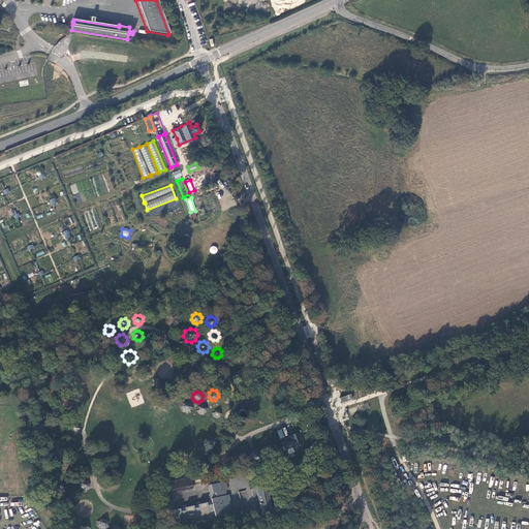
[(224,402),(228,403),(231,401),(232,397),(230,394),(226,393),(223,395),(222,399),(224,402)]
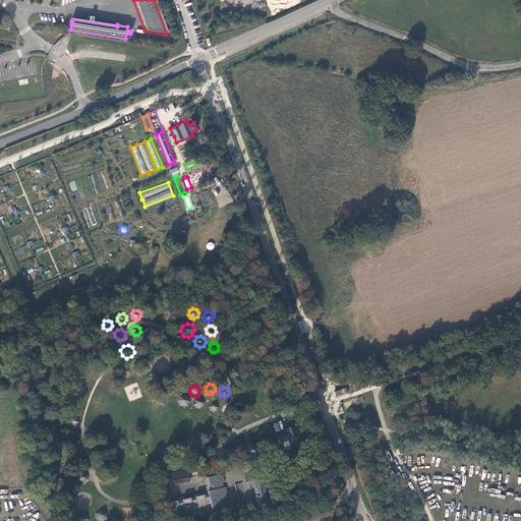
[(346,389),(335,393),(337,398),(348,394),(346,389)]
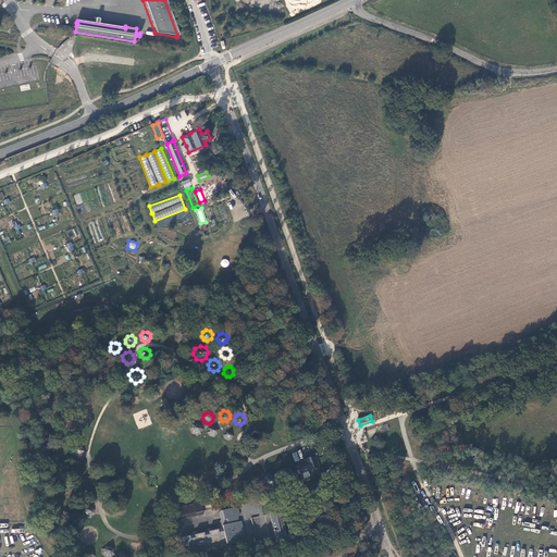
[(60,426),(60,430),(64,426),(65,422),(62,423),(61,421),(62,419),(58,418),(54,421),(53,425),(56,429),(58,425),(60,426)]
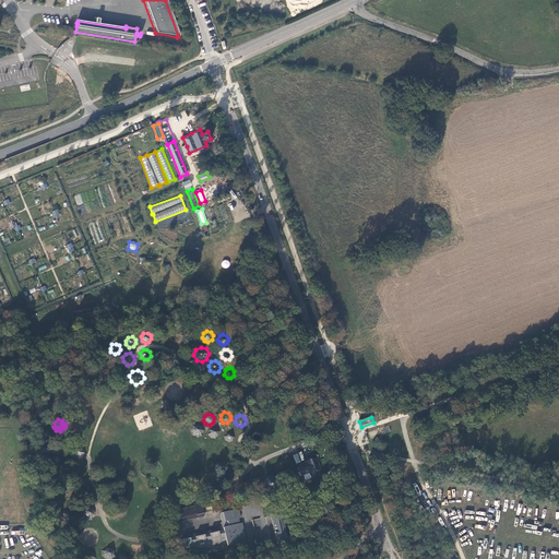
[(192,435),(198,437),(202,435),(204,430),(202,425),(198,423),(192,425),(190,430),(192,435)]
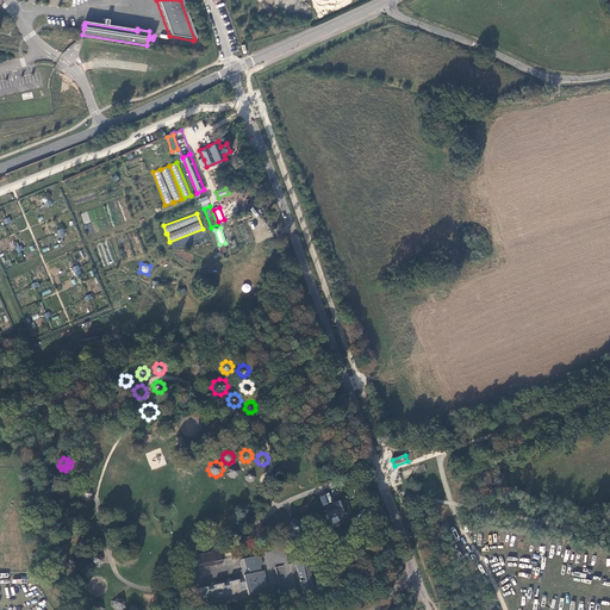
[(229,473),(231,477),(237,478),(241,474),(241,470),(237,465),(232,465),(229,468),(229,473)]
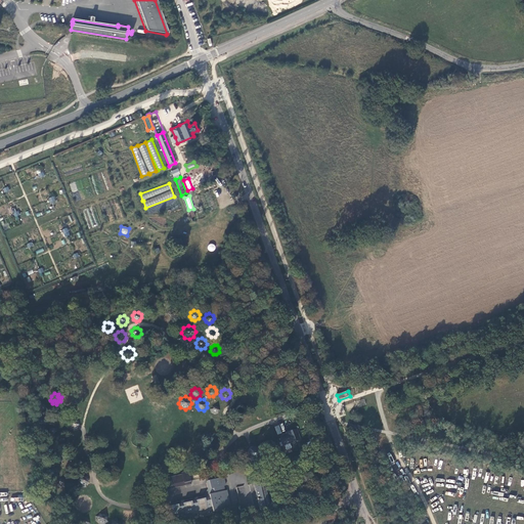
[(41,409),(44,412),(47,411),(46,410),(48,407),(49,408),(49,405),(47,403),(43,403),(44,405),(42,407),(41,405),(41,409)]
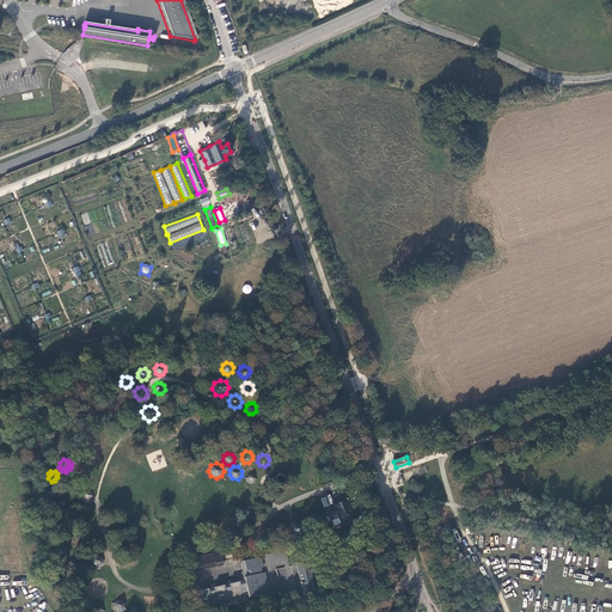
[(248,482),(251,484),(256,483),(257,479),(256,475),(252,472),(248,473),(246,478),(248,482)]
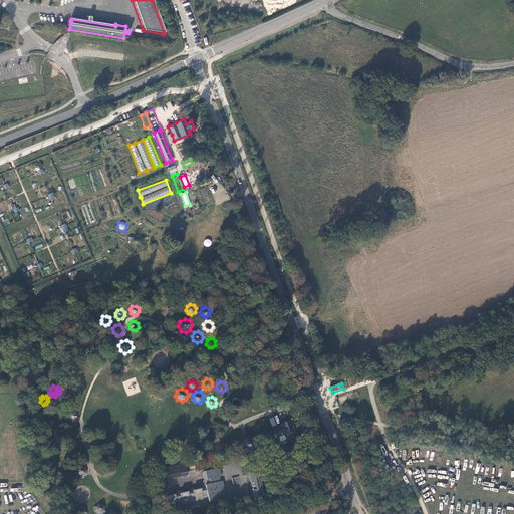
[(240,405),(241,404),(241,402),(240,401),(239,400),(238,400),(237,399),(236,399),(235,399),(234,400),(233,401),(232,402),(232,403),(232,404),(233,405),(233,406),(234,407),(235,407),(237,407),(238,407),(239,407),(240,406),(240,405)]
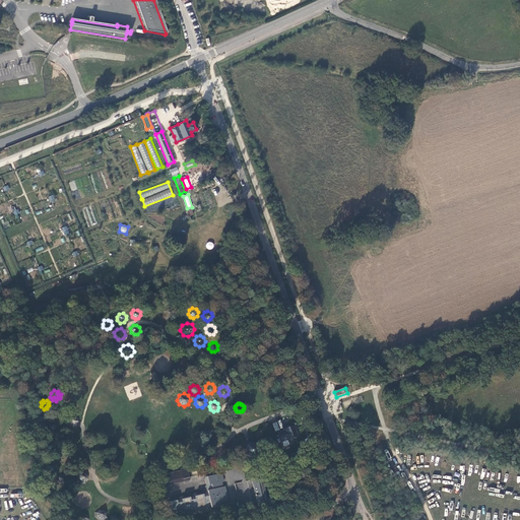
[(58,410),(57,410),(58,413),(61,415),(64,414),(65,410),(64,407),(61,406),(58,407),(59,408),(58,410)]
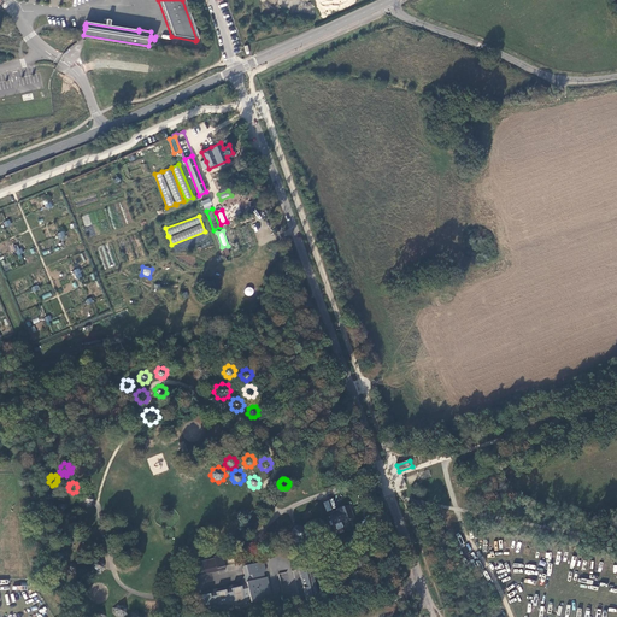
[(50,499),(50,501),(53,500),(54,497),(53,492),(52,494),(50,493),(50,491),(45,493),(43,497),(45,500),(47,499),(50,499)]
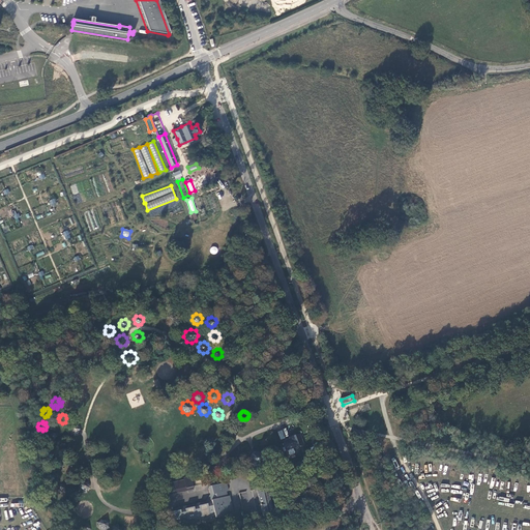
[(74,433),(74,436),(77,436),(79,435),(78,433),(80,430),(82,430),(80,429),(79,425),(81,423),(79,422),(76,421),(75,423),(71,424),(70,423),(68,428),(69,432),(70,431),(74,433)]
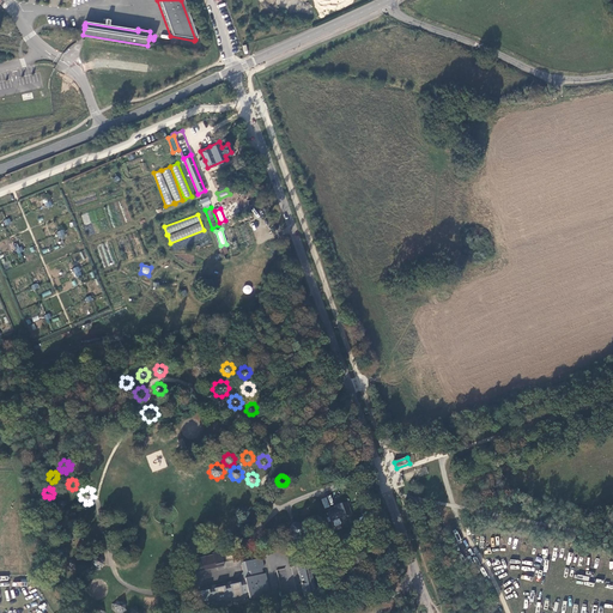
[(61,510),(65,511),(70,508),(67,508),(67,504),(70,503),(66,501),(62,501),(59,503),(61,503),(60,507),(58,507),(61,510)]
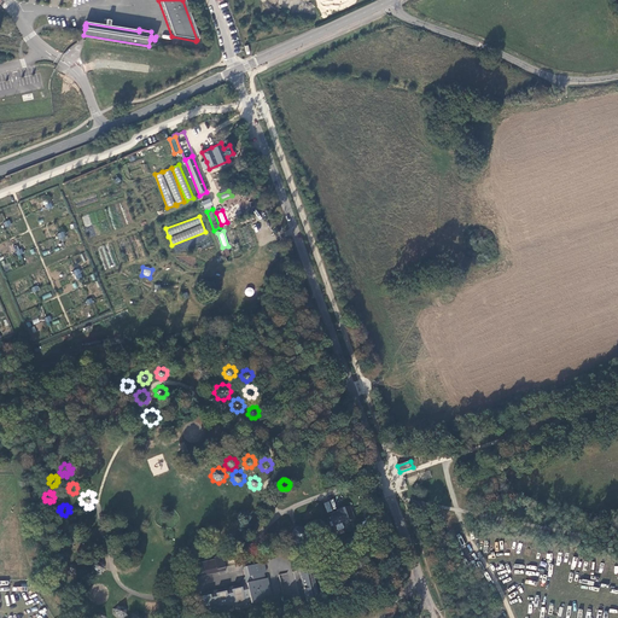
[(331,513),(334,524),(355,517),(351,505),(342,508),(343,509),(331,513)]
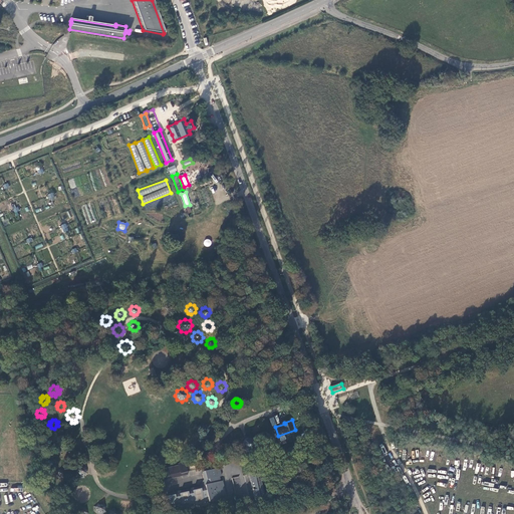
[(242,449),(246,452),(251,452),(255,447),(254,442),(250,439),(245,439),(241,443),(242,449)]
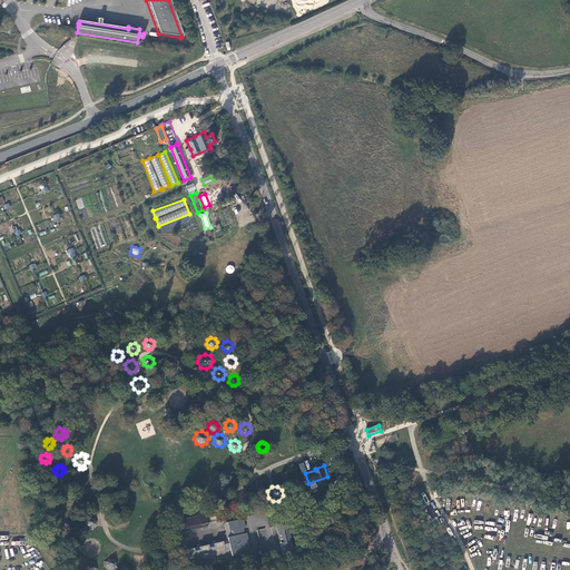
[(60,497),(65,499),(68,499),(69,495),(68,494),(67,493),(69,492),(67,490),(62,490),(60,492),(62,493),(62,495),(60,497)]
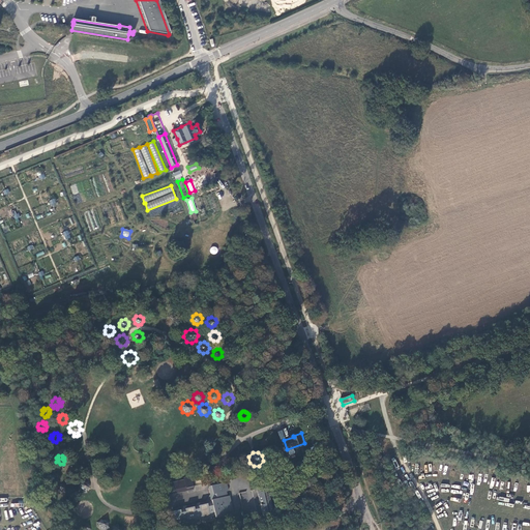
[(75,467),(78,466),(77,465),(79,463),(80,464),(79,460),(77,458),(74,459),(71,462),(71,465),(75,467)]
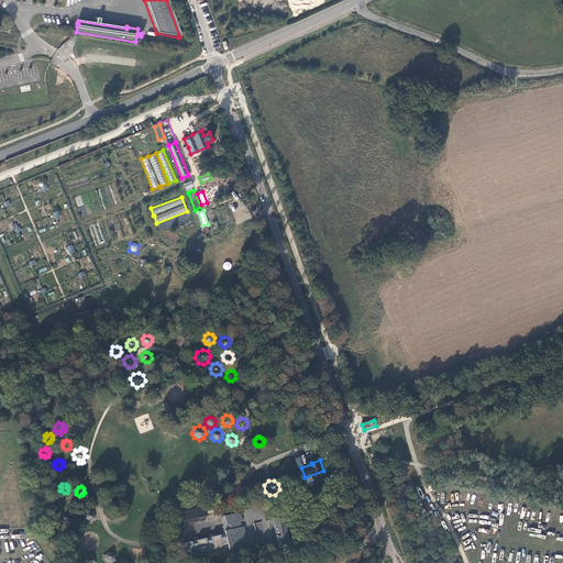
[(92,504),(91,506),(96,505),(98,500),(97,499),(96,497),(97,496),(94,494),(89,495),(87,499),(88,503),(90,503),(92,504)]
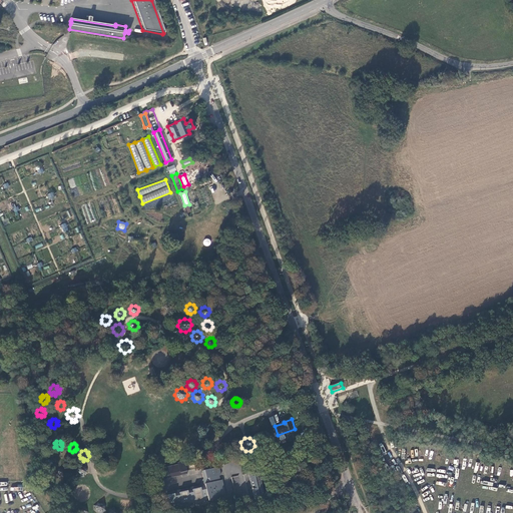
[(52,464),(55,466),(58,465),(57,463),(57,461),(60,460),(58,458),(55,456),(52,458),(53,459),(53,461),(50,461),(52,464)]
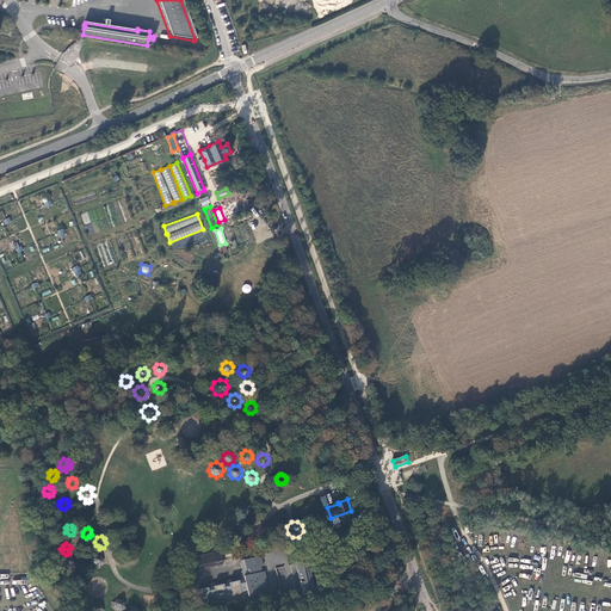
[(191,556),(195,568),(203,566),(202,565),(215,561),(216,563),(224,561),(221,549),(214,551),(214,553),(201,556),(199,554),(191,556)]
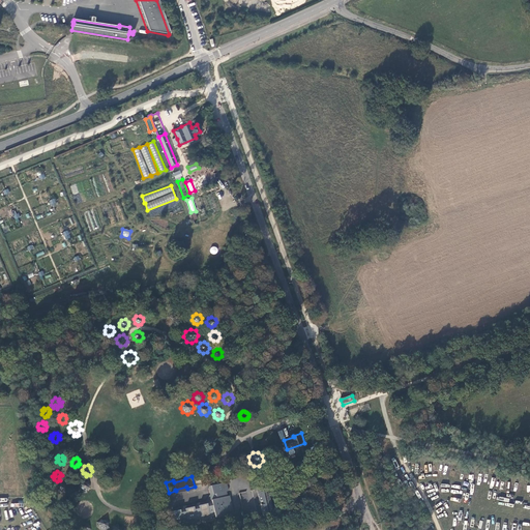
[(83,491),(82,493),(88,493),(87,491),(89,489),(91,489),(91,482),(87,479),(87,481),(83,481),(83,479),(79,482),(78,483),(78,489),(80,489),(83,491)]
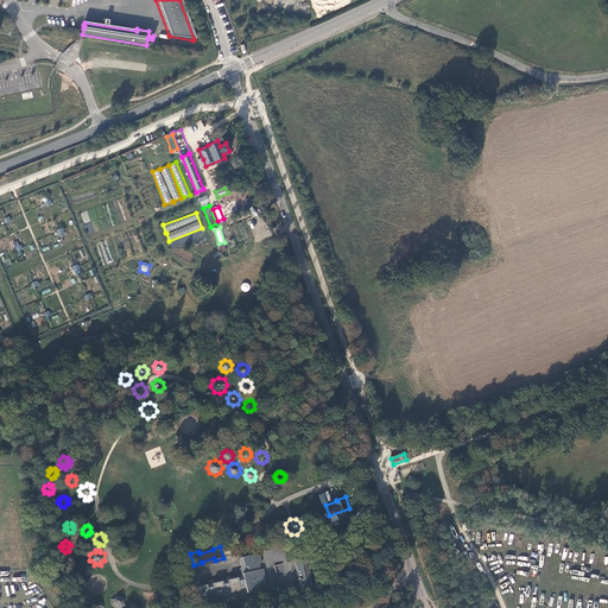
[(260,552),(244,556),(246,567),(248,565),(249,571),(245,572),(246,580),(240,581),(239,577),(229,581),(229,583),(225,584),(223,582),(215,584),(215,587),(209,588),(209,586),(198,588),(203,605),(213,602),(213,600),(219,599),(219,601),(228,599),(228,596),(233,595),(233,597),(244,595),(242,593),(248,590),(248,594),(268,588),(264,568),(261,569),(259,562),(263,562),(260,552)]
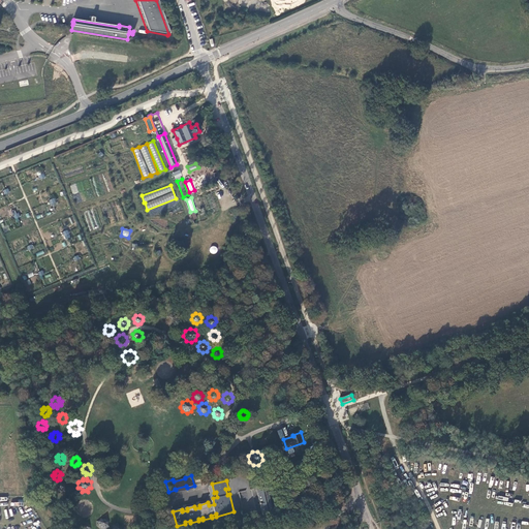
[(58,489),(60,491),(64,491),(66,489),(65,488),(65,486),(67,485),(64,483),(61,483),(58,485),(60,486),(60,488),(58,489)]
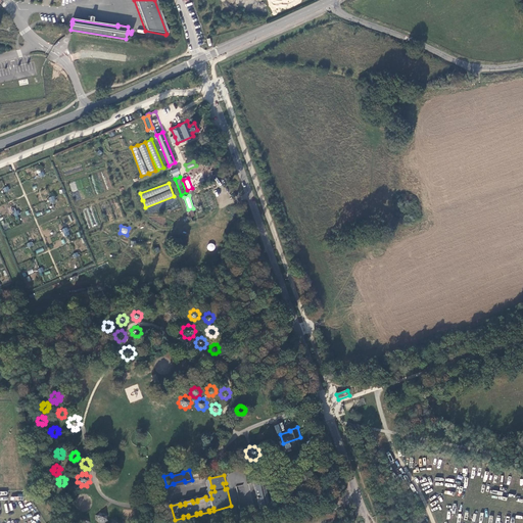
[(174,484),(167,486),(167,489),(192,482),(192,480),(185,482),(184,480),(173,483),(174,484)]
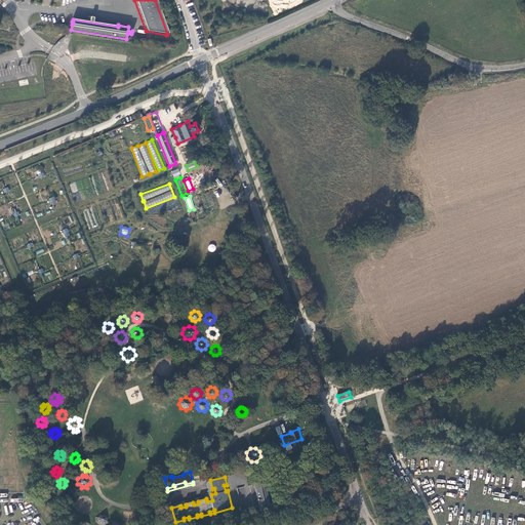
[(261,511),(271,509),(265,482),(255,484),(261,511)]
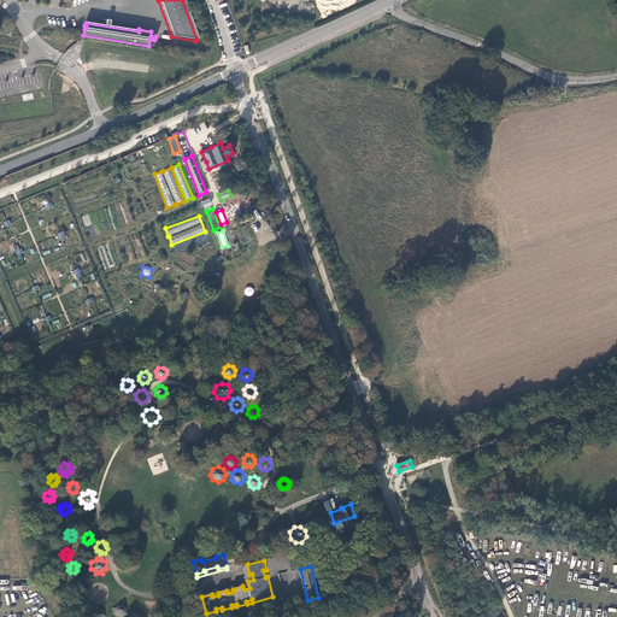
[(288,574),(280,575),(283,594),(288,593),(288,589),(297,588),(295,585),(289,586),(288,574)]
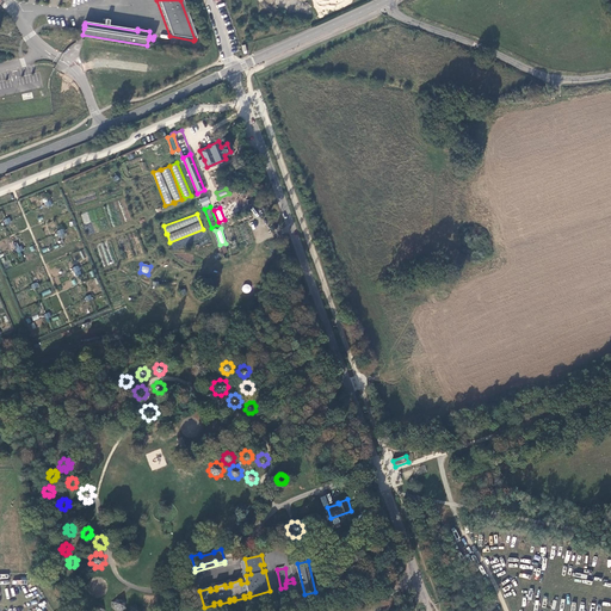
[(199,587),(199,591),(210,588),(210,591),(216,590),(216,587),(224,585),(226,587),(230,586),(230,584),(240,580),(241,584),(247,582),(246,575),(199,587)]
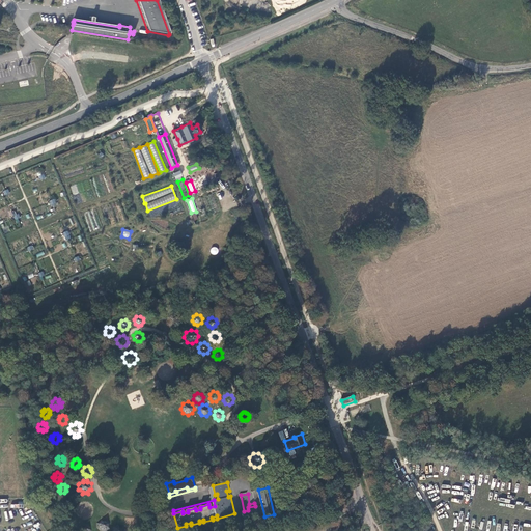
[(101,530),(108,530),(111,528),(109,527),(109,523),(111,522),(107,519),(106,521),(102,521),(100,523),(98,523),(96,528),(99,528),(102,530),(101,530)]
